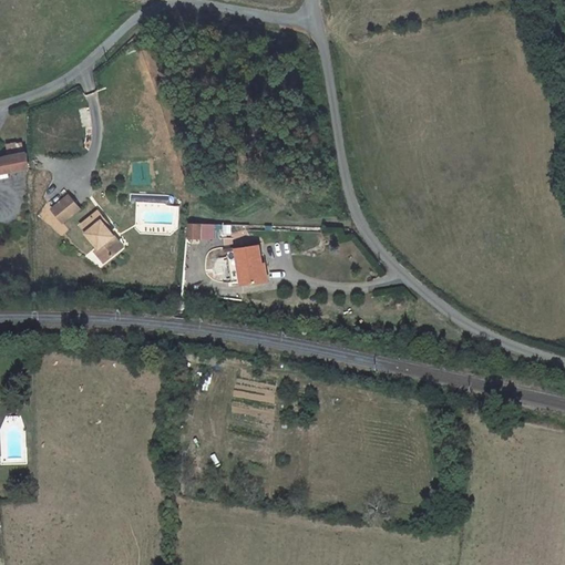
[(522,3),(514,4),(516,14),(525,12),(522,3)]
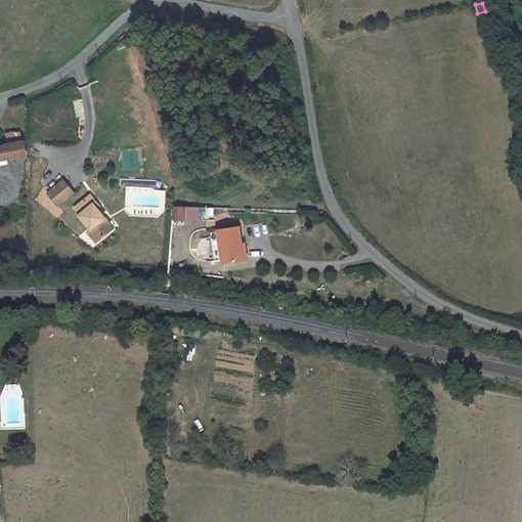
[(0,144),(20,140),(18,130),(0,133),(0,144)]
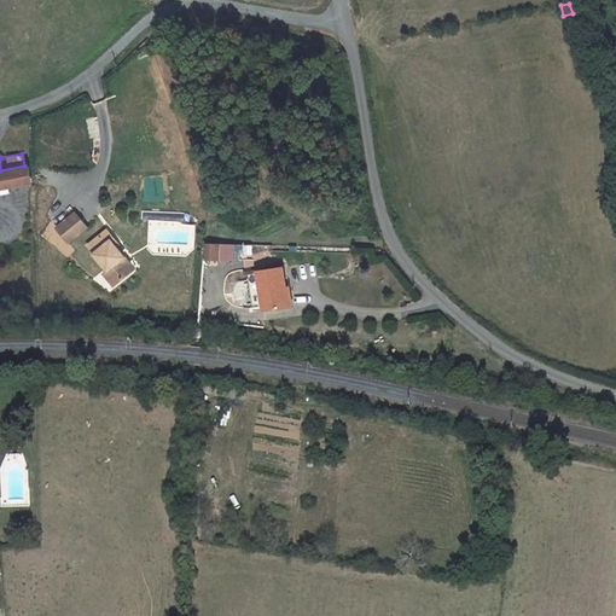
[(0,187),(9,185),(25,182),(28,181),(27,164),(24,166),(0,170),(0,187)]
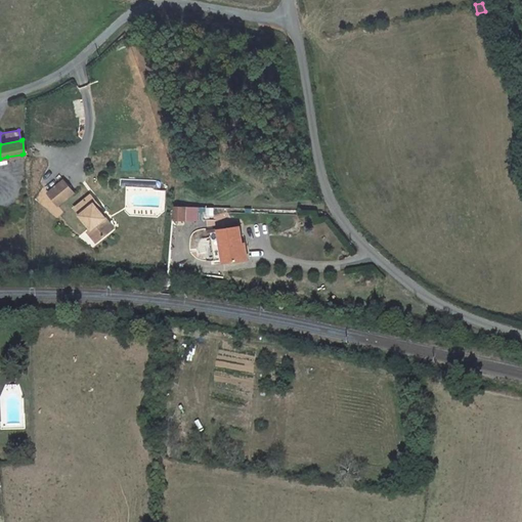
[(74,192),(61,178),(45,192),(56,206),(74,192)]
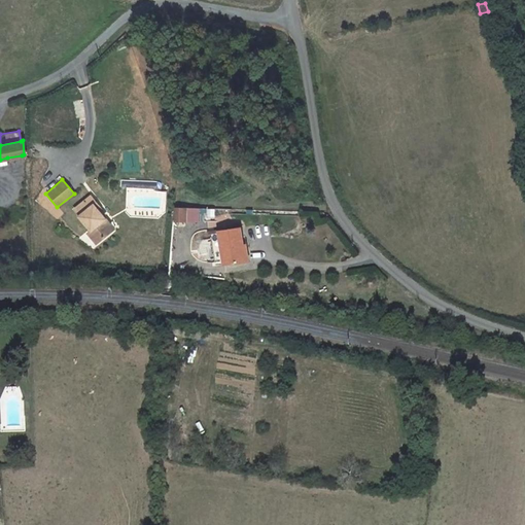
[(90,195),(73,209),(91,229),(86,233),(96,243),(111,231),(103,220),(102,214),(99,209),(101,207),(90,195)]
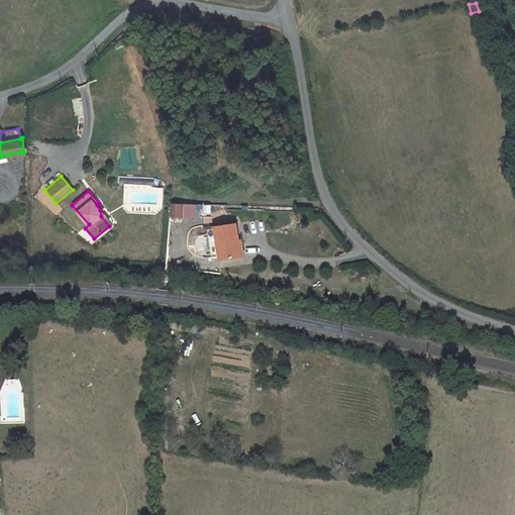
[(180,201),(170,201),(170,214),(180,215),(180,201)]
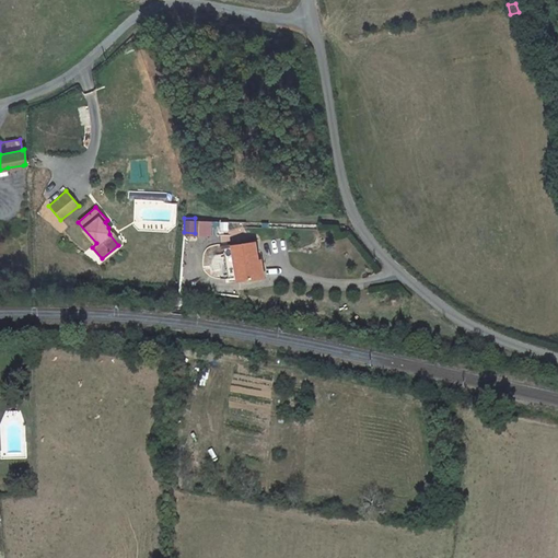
[(121,242),(108,228),(109,234),(118,245),(121,242)]
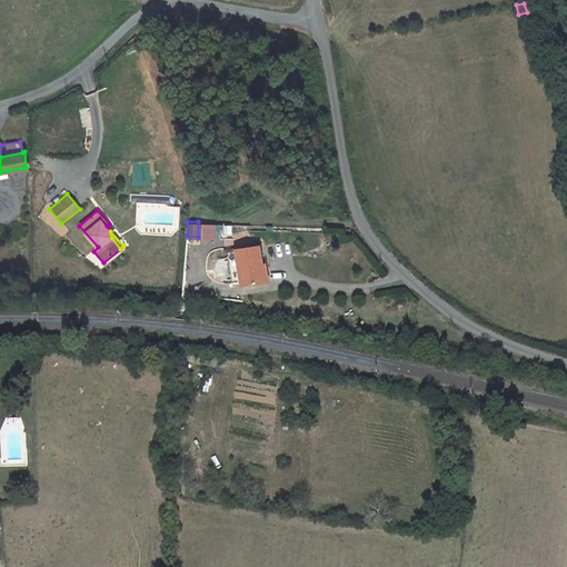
[(235,248),(235,250),(239,280),(240,284),(260,281),(259,270),(261,270),(258,245),(235,248)]
